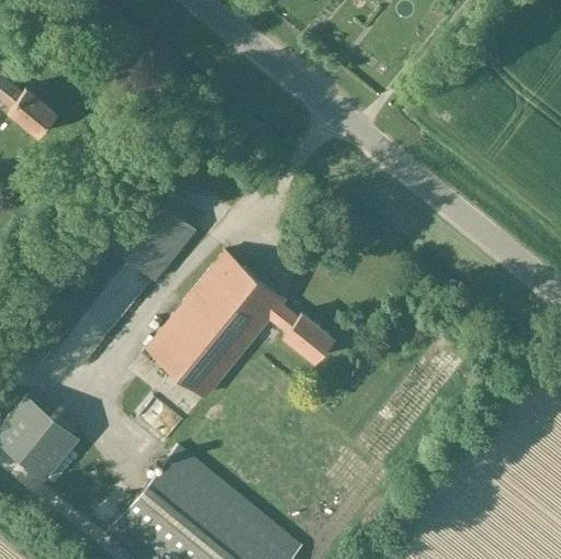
[(0,68),(0,99),(11,109),(8,112),(40,137),(57,114),(25,89),(22,93),(6,80),(9,76),(0,68)]
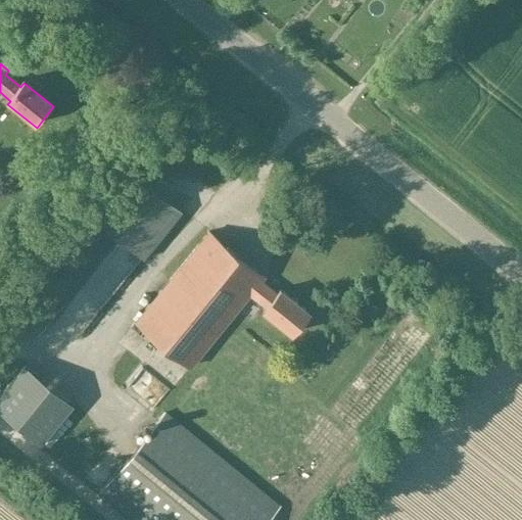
[(182,214),(136,176),(97,224),(143,262),(182,214)]
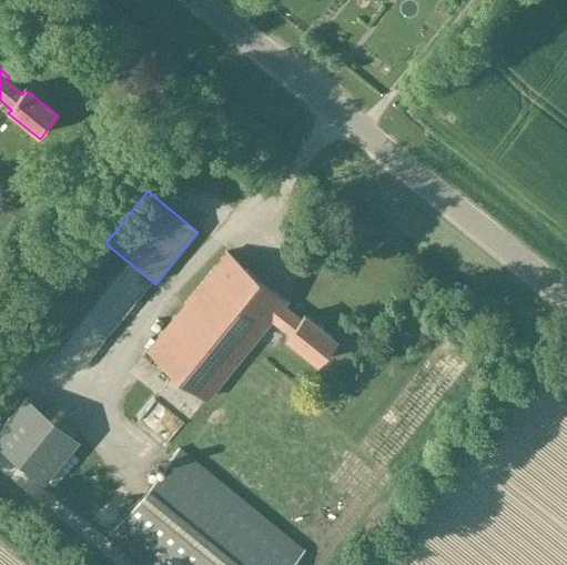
[(228,255),(149,352),(209,401),(272,323),(290,336),(286,340),(319,365),(336,342),(305,318),(302,321),(284,308),(287,303),(228,255)]
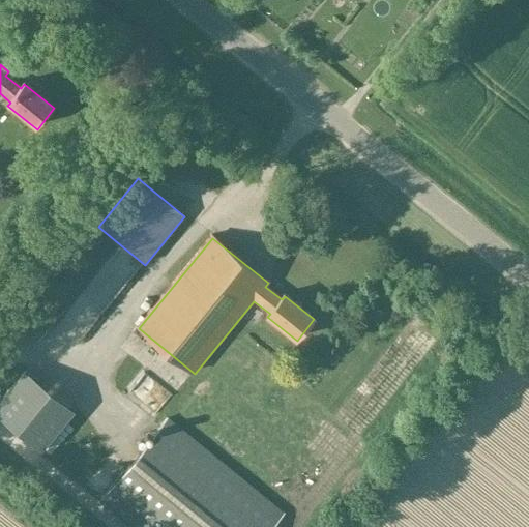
[(107,271),(125,293),(143,277),(123,256),(107,271)]
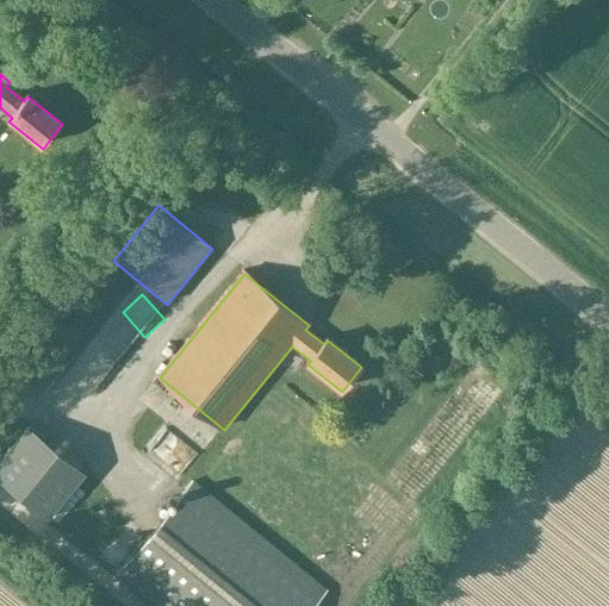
[(31,424),(0,457),(0,474),(49,518),(88,475),(31,424)]
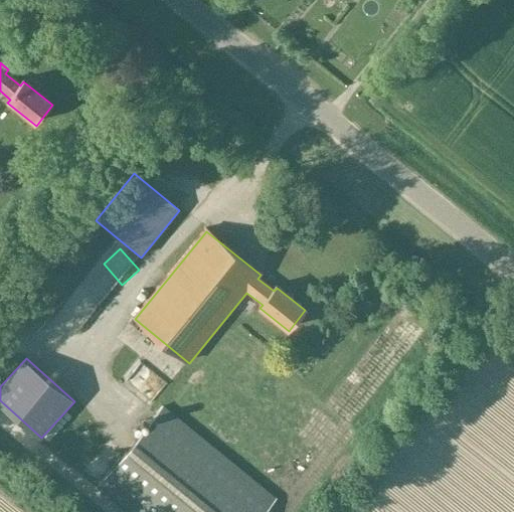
[(130,384),(153,402),(163,388),(141,371),(130,384)]
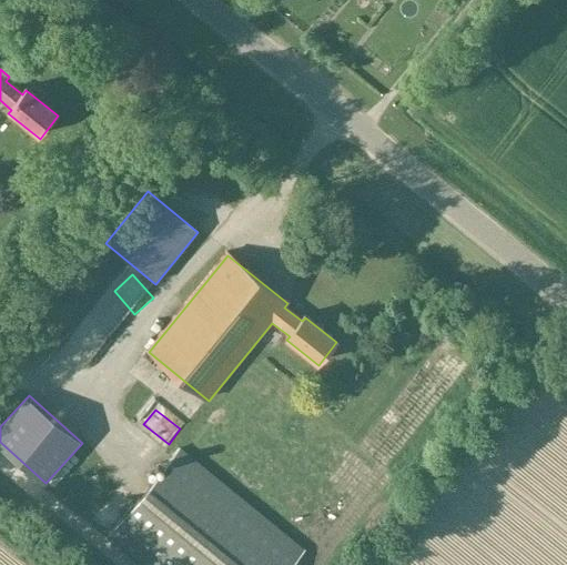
[(296,564),(306,552),(182,450),(109,537),(142,564),(296,564)]
